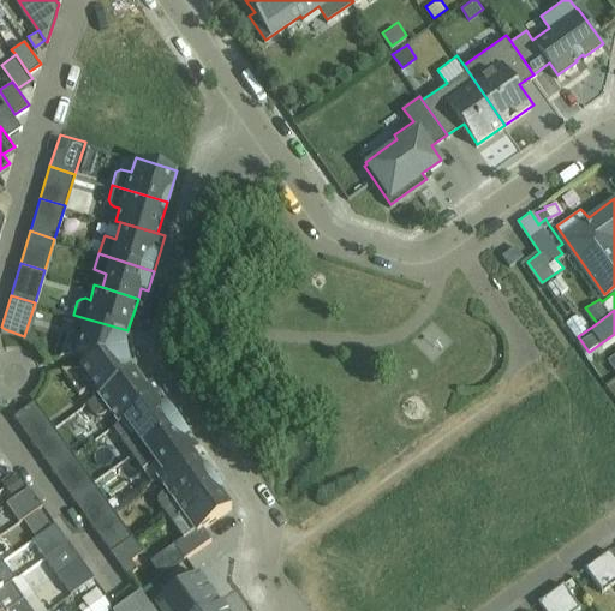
[(578,311),(565,319),(575,334),(587,327),(578,311)]
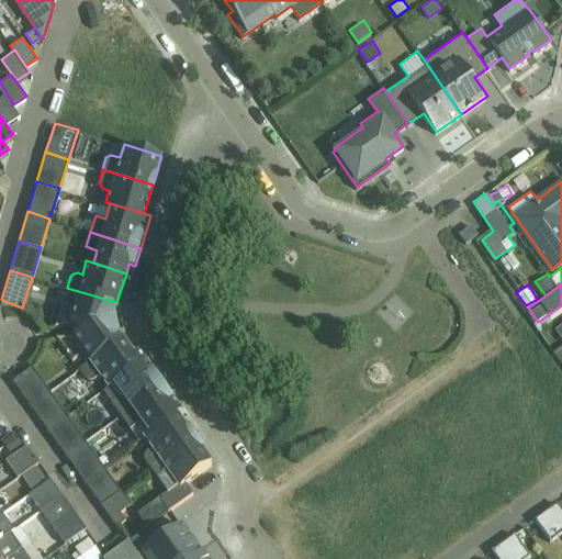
[(63,298),(54,325),(68,321),(79,323),(86,325),(116,320),(115,311),(117,311),(117,306),(116,302),(78,291),(74,301),(63,298)]
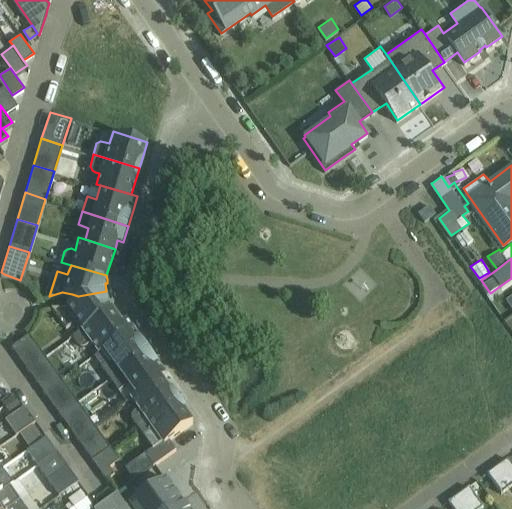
[(495,298),(506,310),(511,305),(511,288),(509,286),(495,298)]
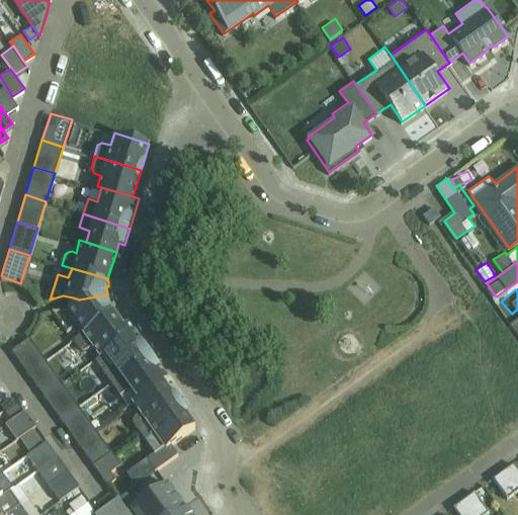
[(67,309),(52,310),(67,329),(76,323),(82,332),(113,311),(111,303),(108,303),(107,294),(79,299),(74,303),(67,309)]
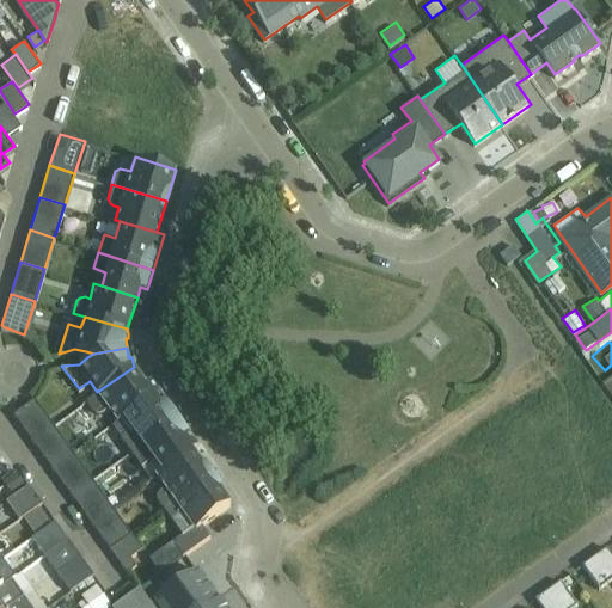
[(122,416),(153,393),(145,382),(134,367),(97,392),(86,400),(95,411),(101,411),(108,407),(117,419),(122,416)]
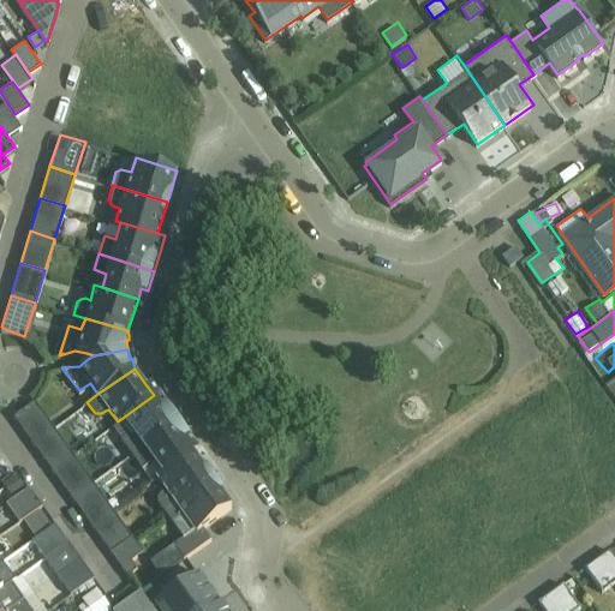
[(154,395),(123,418),(131,430),(121,436),(131,450),(178,417),(166,400),(160,403),(154,395)]
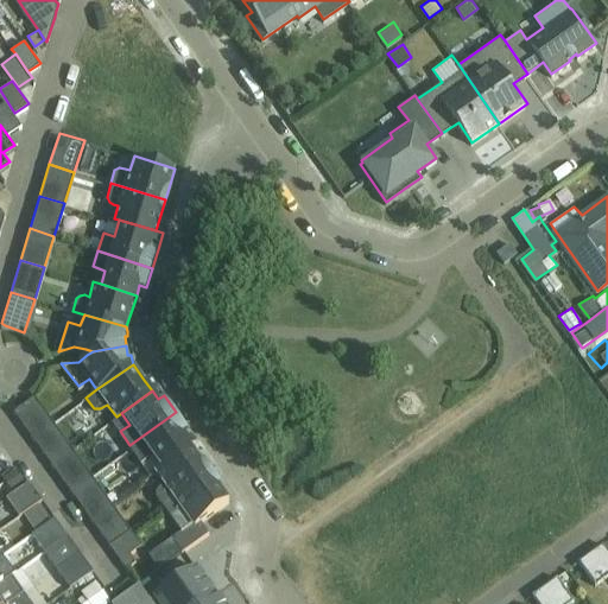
[(32,434),(55,419),(35,393),(17,406),(13,408),(32,434)]
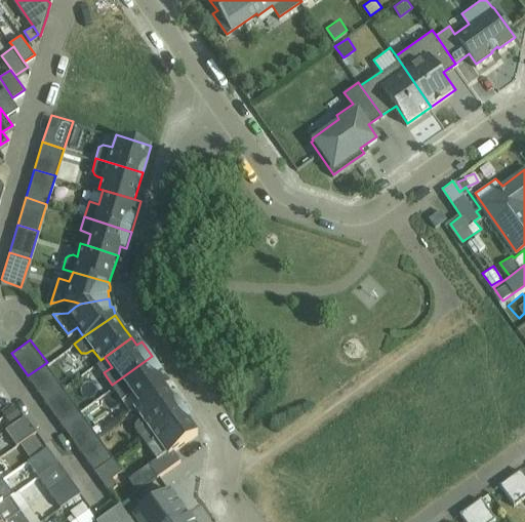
[(152,356),(112,385),(121,398),(131,393),(138,403),(165,385),(170,382),(162,369),(152,356)]
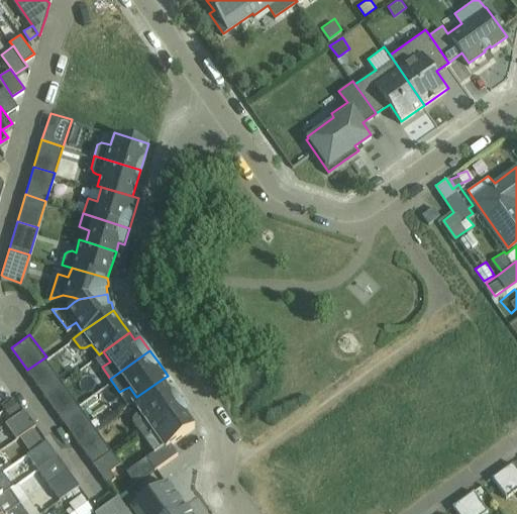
[(103,351),(99,354),(95,356),(102,367),(110,362),(103,351)]
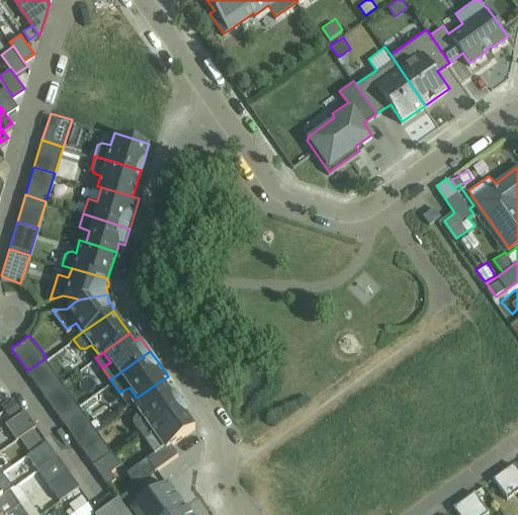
[(47,357),(27,370),(45,394),(63,380),(47,357)]
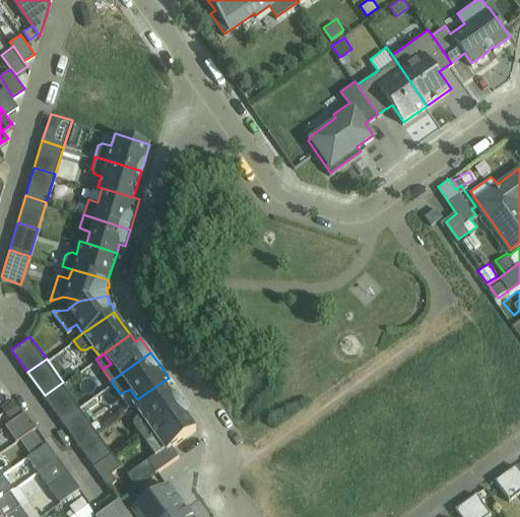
[(164,381),(137,399),(132,403),(133,404),(139,413),(135,415),(133,418),(133,423),(139,433),(180,403),(164,381)]
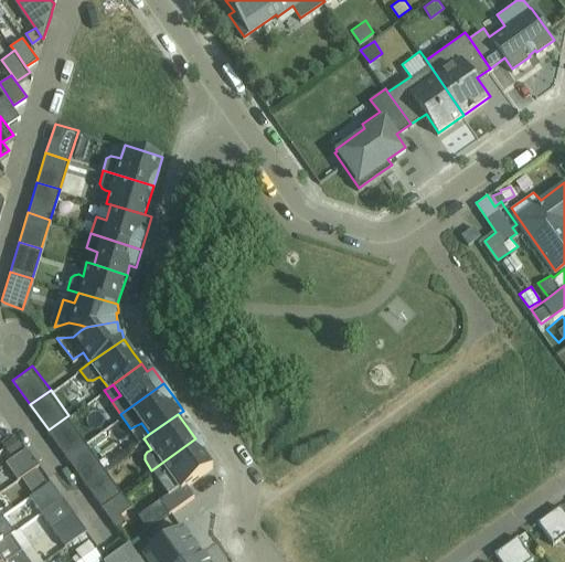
[(68,415),(49,430),(66,455),(86,441),(68,415)]
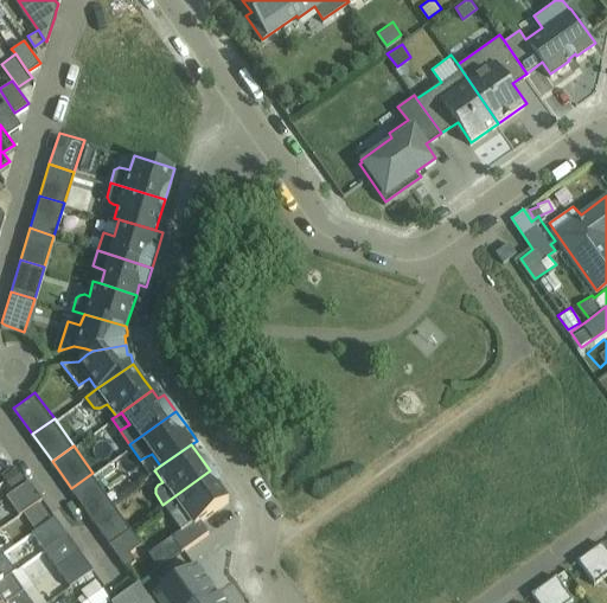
[(152,454),(140,460),(149,474),(154,470),(160,466),(152,454)]
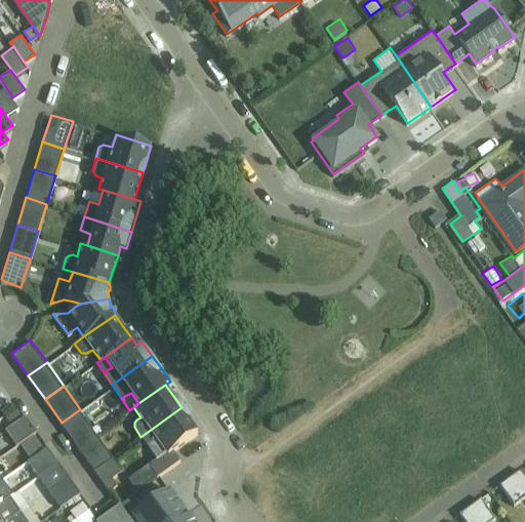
[(13,400),(2,408),(10,418),(21,410),(13,400)]
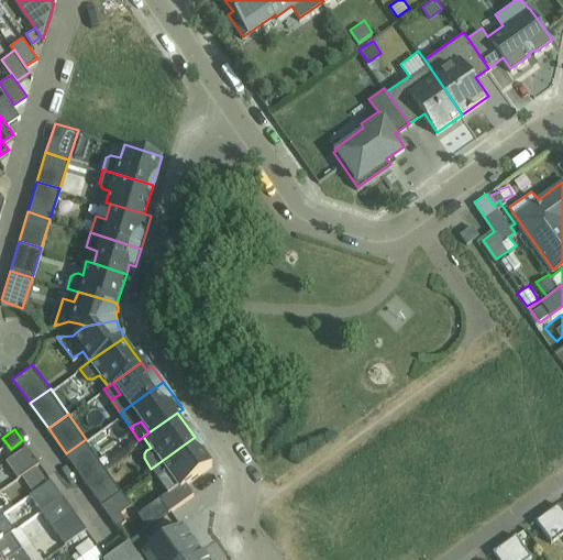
[(195,437),(151,469),(156,476),(161,479),(167,478),(170,475),(176,482),(157,495),(168,511),(194,492),(186,482),(212,462),(195,437)]
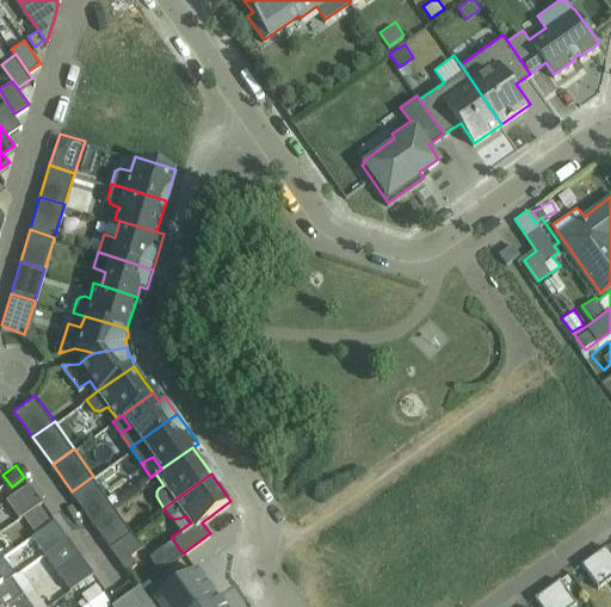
[(93,476),(72,491),(91,519),(112,503),(93,476)]
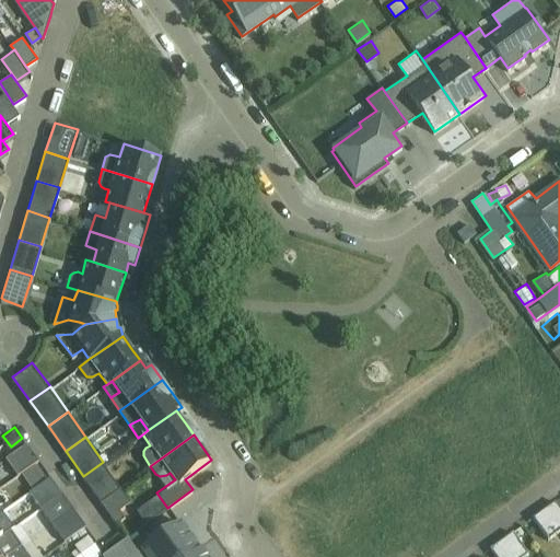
[(25,442),(6,456),(18,473),(39,457),(27,441),(25,442)]
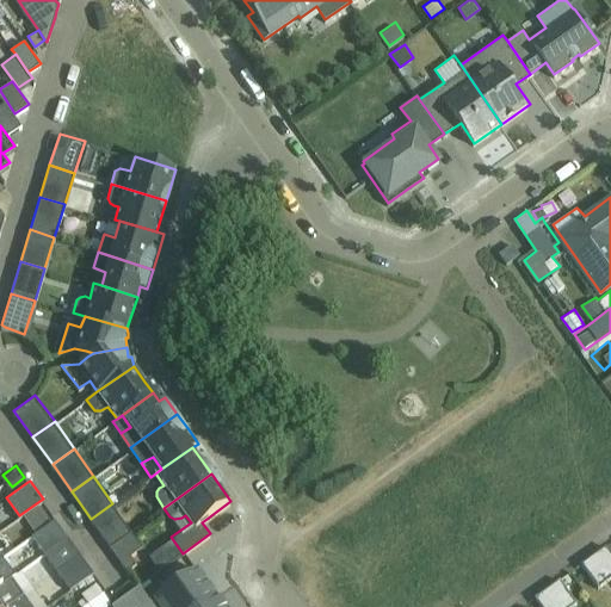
[(112,503),(91,519),(111,545),(131,531),(112,503)]
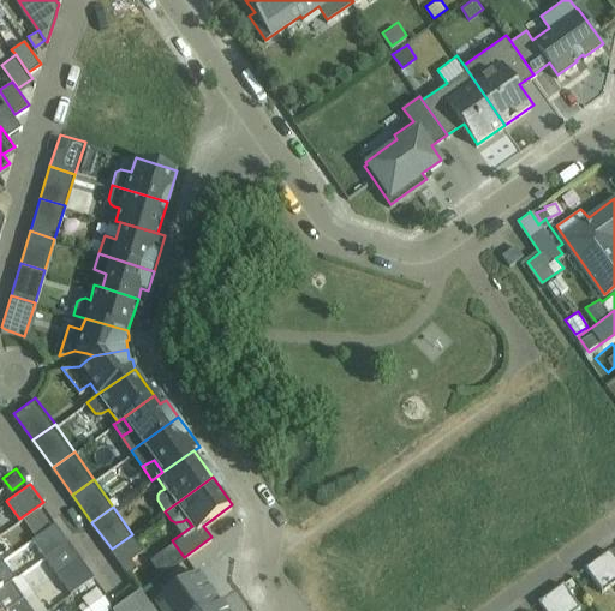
[(132,534),(112,549),(129,573),(137,565),(131,557),(143,549),(132,534)]
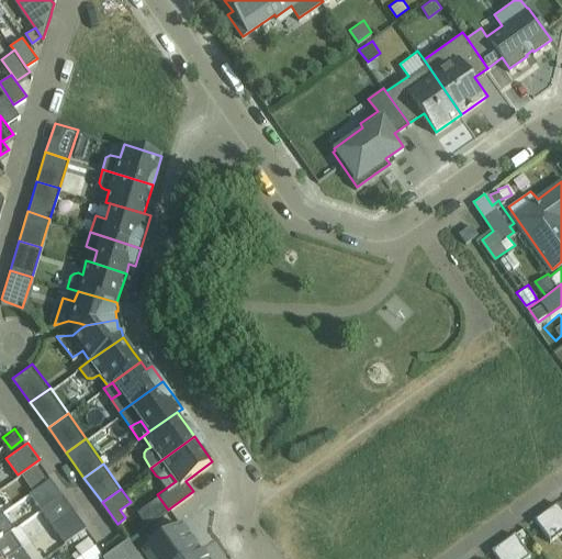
[(53,524),(74,509),(63,492),(41,507),(53,524)]
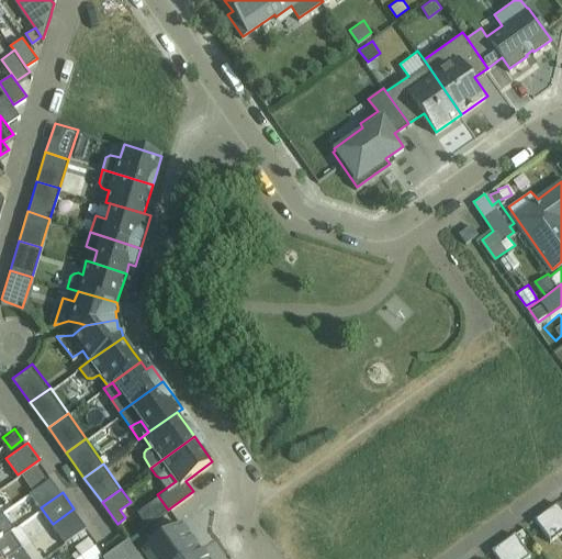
[(3,509),(0,511),(0,536),(15,525),(13,522),(26,512),(19,499),(3,509)]
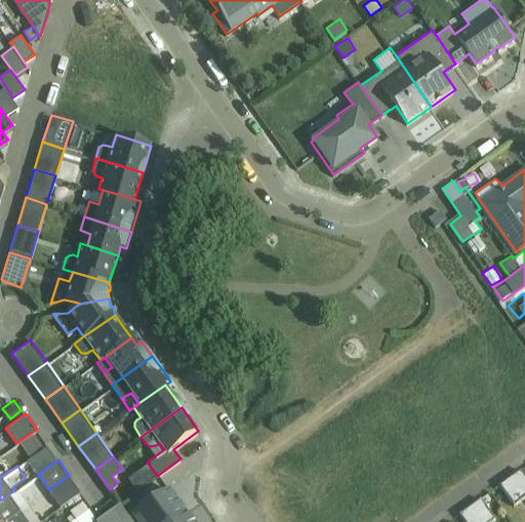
[(512,475),(524,494),(524,474),(521,469),(512,475)]
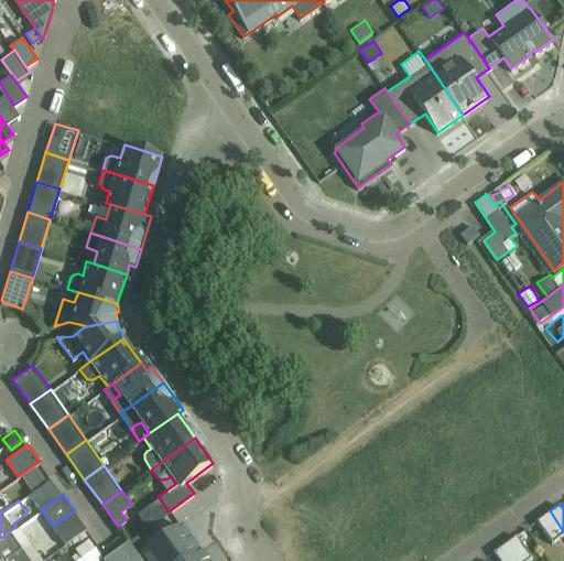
[(74,510),(53,526),(64,543),(87,527),(74,510)]
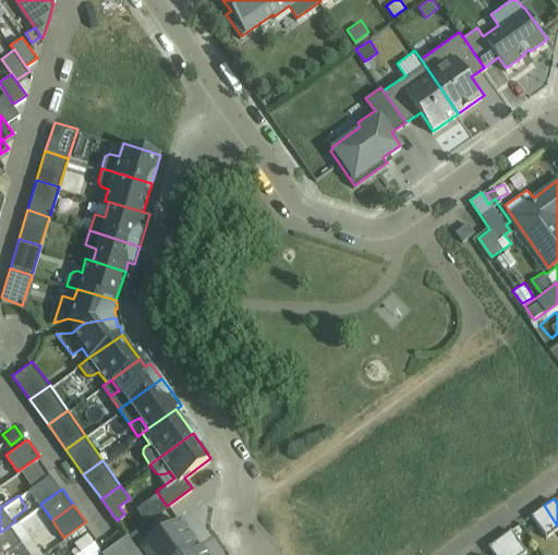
[(557,526),(544,505),(533,514),(547,534),(557,526)]
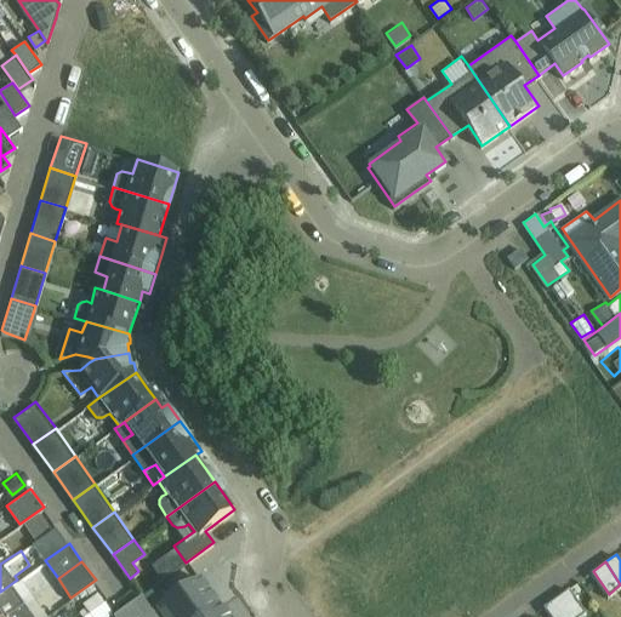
[(17,580),(0,592),(0,616),(3,616),(35,594),(22,576),(17,580)]
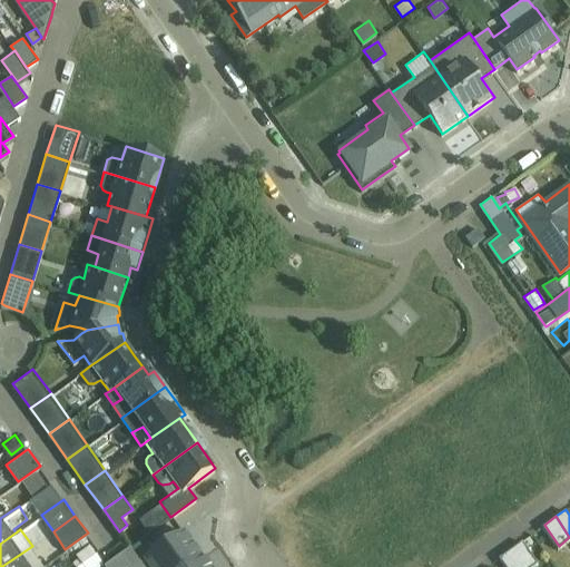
[(184,566),(202,554),(184,529),(140,560),(130,546),(129,546),(108,561),(105,564),(107,566),(184,566)]
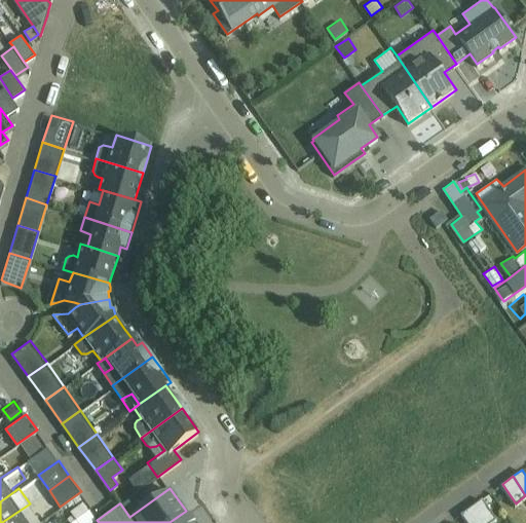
[(473,505),(485,522),(488,522),(496,518),(482,498),(473,505)]
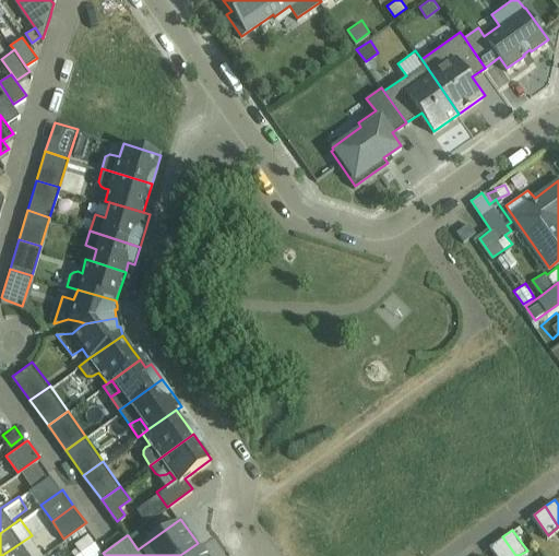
[(83,554),(80,555),(92,555),(100,549),(88,532),(75,542),(83,554)]
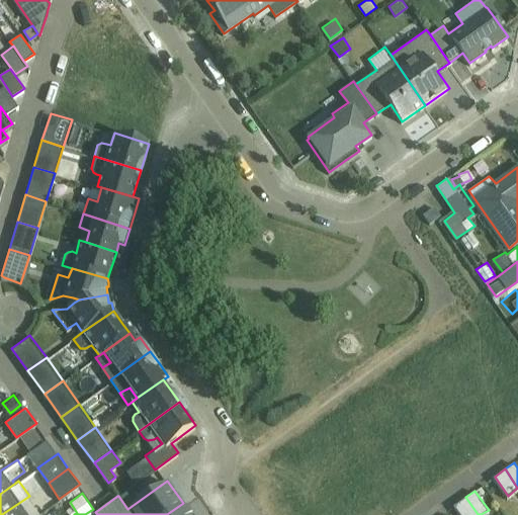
[(29,496),(2,514),(35,514),(40,512),(29,496)]
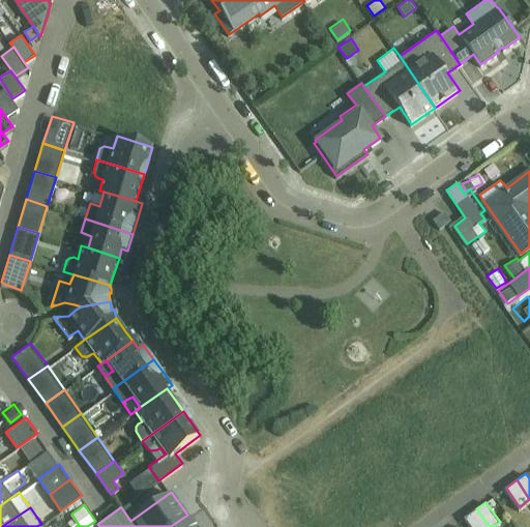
[(489,526),(476,508),(466,517),(472,526),(489,526)]
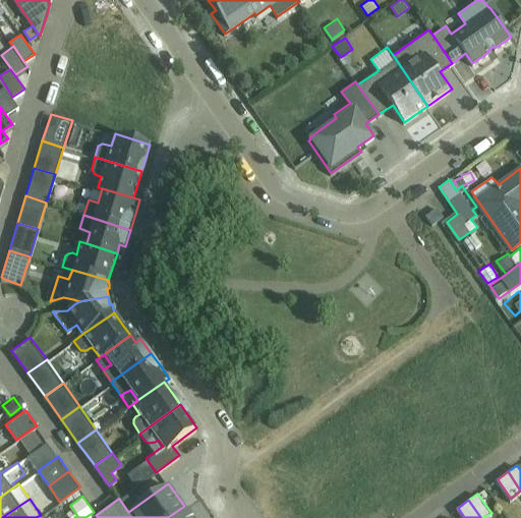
[(193,517),(184,506),(168,517),(193,517)]
